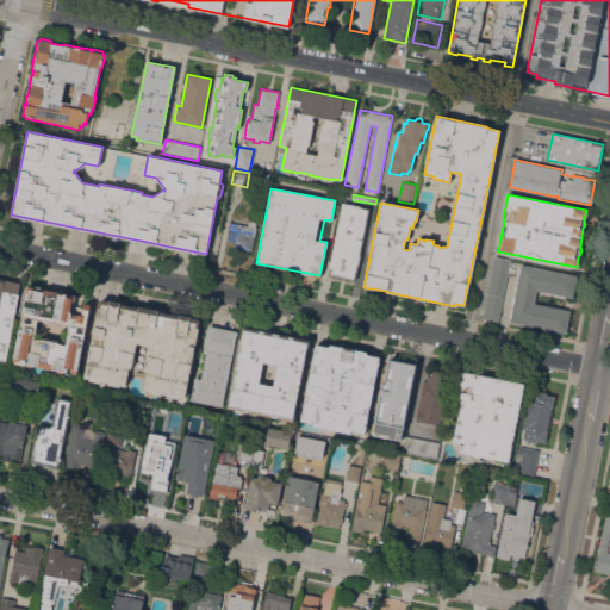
[(354,281),(327,275),(342,203),(369,209),(354,281)]
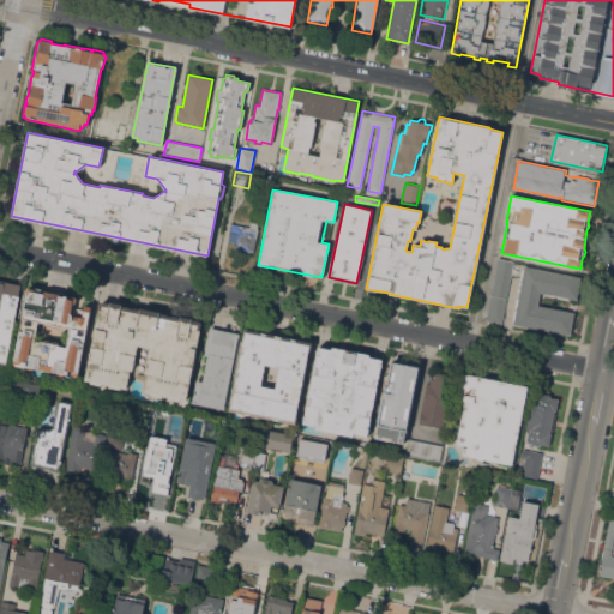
[(253,251),(236,247),(238,242),(228,241),(232,223),(250,227),(251,222),(258,223),(257,228),(258,229),(253,251)]
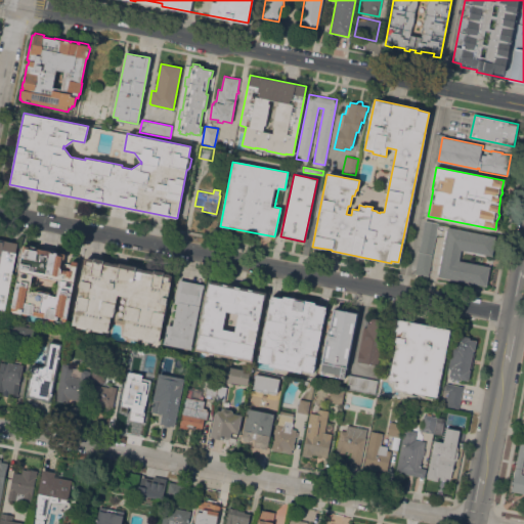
[(447,227),(496,236),(492,256),(461,250),(459,260),(490,266),(486,287),(438,276),(438,273),(437,273),(439,264),(440,265),(440,263),(439,262),(441,255),(442,255),(443,249),(442,249),(442,246),(443,247),(444,244),(443,244),(443,241),(444,241),(445,239),(444,238),(445,229),(446,230),(447,227)]
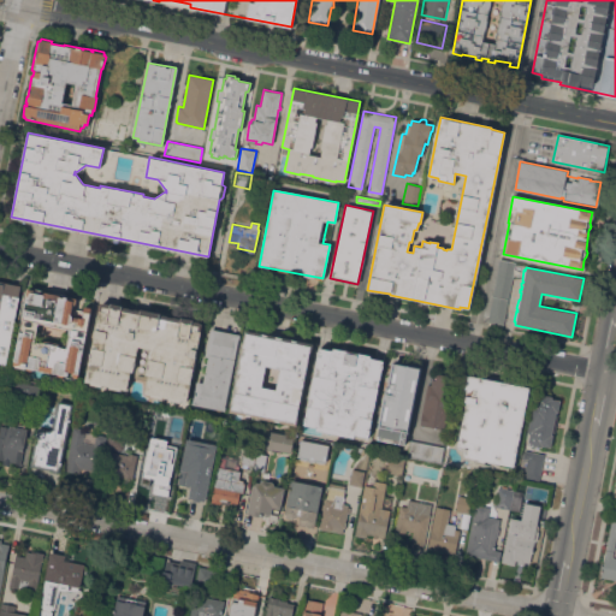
[(0,279),(22,285),(6,365),(0,363),(0,279)]
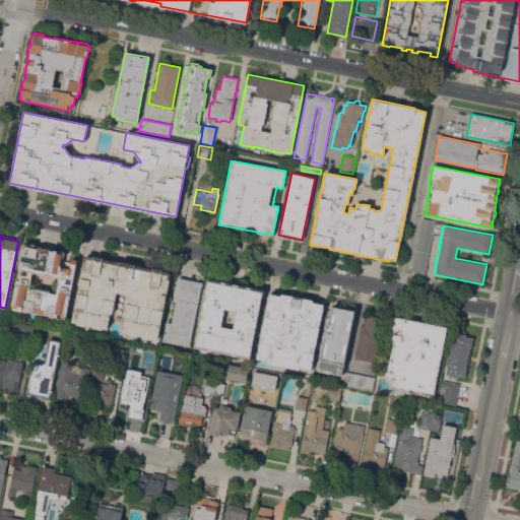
[(56,318),(55,316),(53,318),(50,318),(49,316),(27,311),(26,313),(22,312),(22,310),(20,311),(12,310),(11,308),(23,243),(65,251),(64,256),(61,258),(60,263),(62,264),(62,261),(69,262),(68,265),(70,266),(71,258),(77,259),(65,318),(64,319),(56,318)]
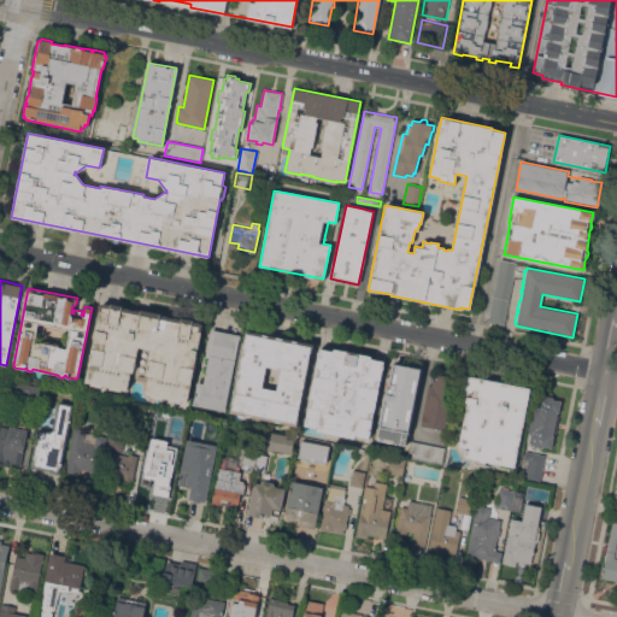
[(110,305),(111,304),(123,305),(122,307),(141,311),(141,309),(160,313),(160,315),(181,319),(182,317),(193,319),(193,321),(203,323),(187,403),(181,401),(181,403),(169,400),(170,399),(163,398),(162,399),(150,397),(150,395),(145,394),(148,375),(146,374),(151,350),(137,347),(133,372),(130,371),(127,391),(121,389),(121,391),(109,388),(109,387),(101,386),(101,387),(90,385),(90,383),(86,382),(101,303),(110,305)]
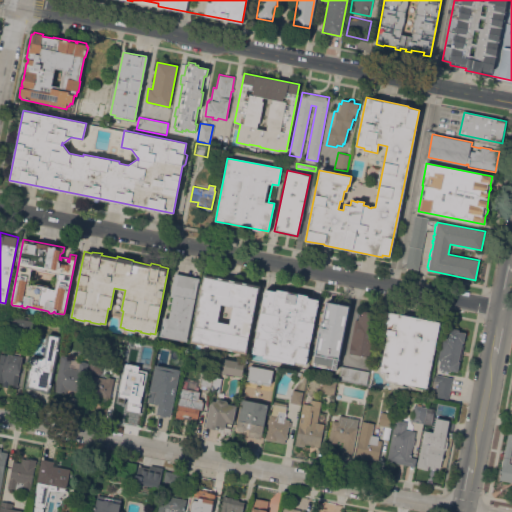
[(175,273),(199,278),(187,337),(186,341),(169,338),(168,343),(159,342),(160,336),(159,336),(163,317),(168,318),(173,296),(170,296),(175,273)]
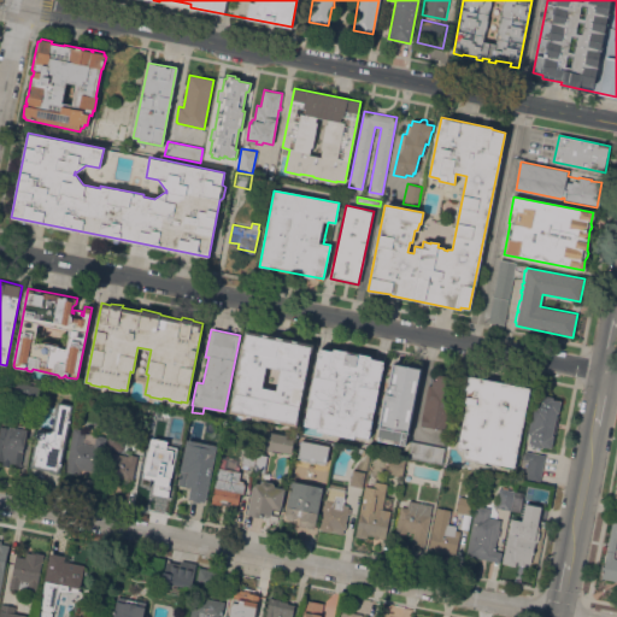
[(229,412),(230,404),(231,404),(246,339),(244,339),(246,330),(313,344),(311,352),(298,417),(299,417),(297,425),(229,412)]
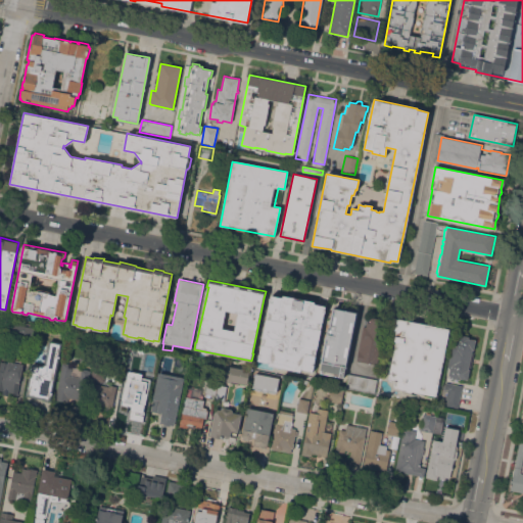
[(313,371),(300,369),(300,371),(269,365),(269,362),(257,360),(271,295),(283,297),(283,295),(315,301),(314,303),(325,305),(313,371)]
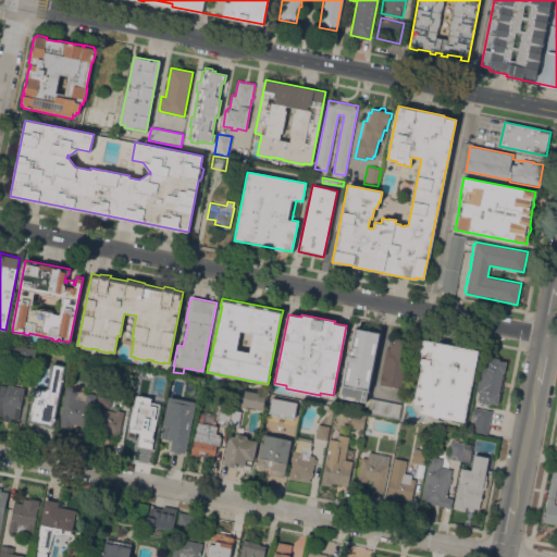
[(366,403),(360,401),(361,398),(341,394),(343,386),(341,386),(348,348),(350,348),(354,327),(380,333),(366,403)]
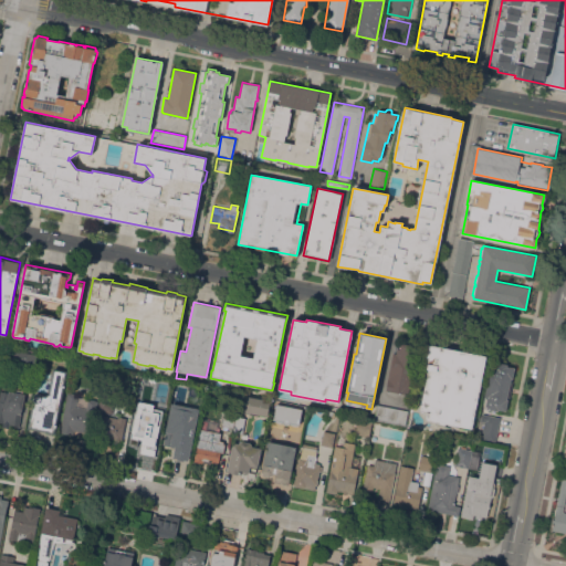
[(394,353),(396,354),(397,347),(400,348),(401,343),(420,347),(413,379),(411,379),(408,395),(386,390),(394,353)]
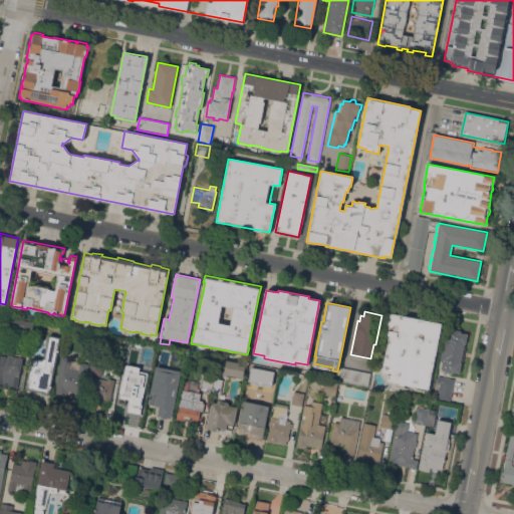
[(429,389),(404,383),(404,386),(396,384),(396,382),(388,381),(389,376),(388,376),(388,375),(387,375),(387,373),(381,372),(388,340),(382,339),(388,312),(442,323),(429,389)]
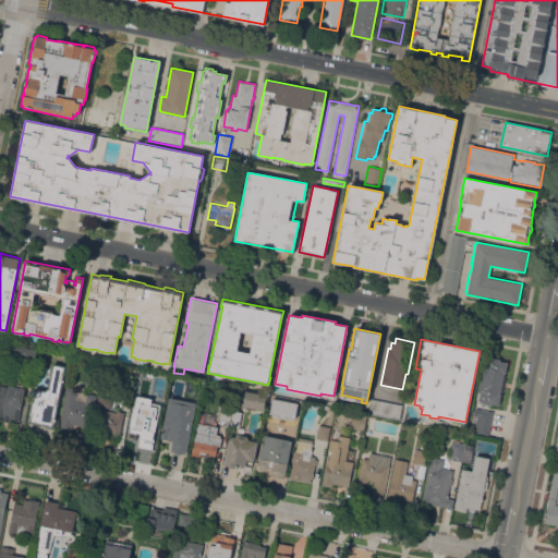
[(36,350),(33,363),(12,359),(15,344),(36,350)]
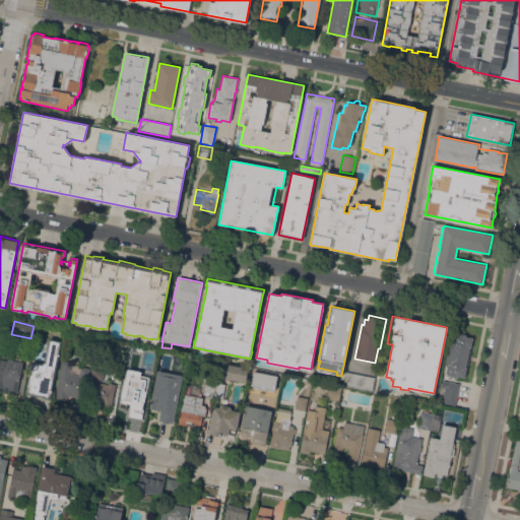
[(450,340),(452,341),(453,332),(466,335),(465,336),(473,338),(471,347),(469,347),(465,368),(466,368),(464,378),(457,376),(457,378),(446,376),(447,367),(446,366),(446,365),(445,365),(450,340)]
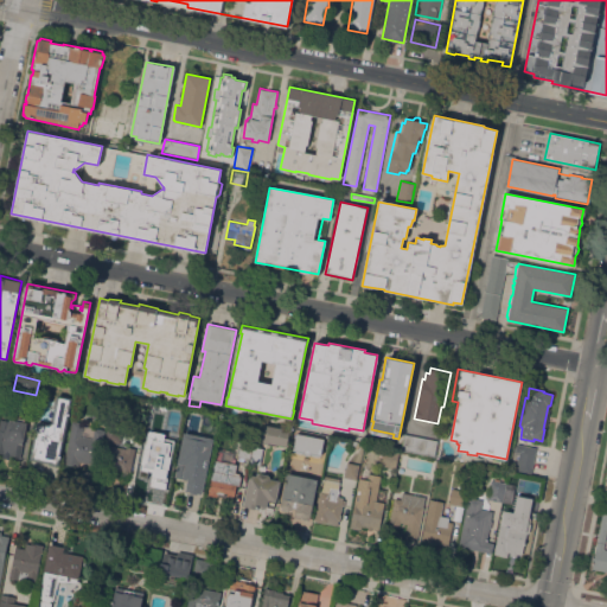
[(58,465),(29,459),(37,421),(49,423),(51,421),(57,395),(72,397),(58,465)]
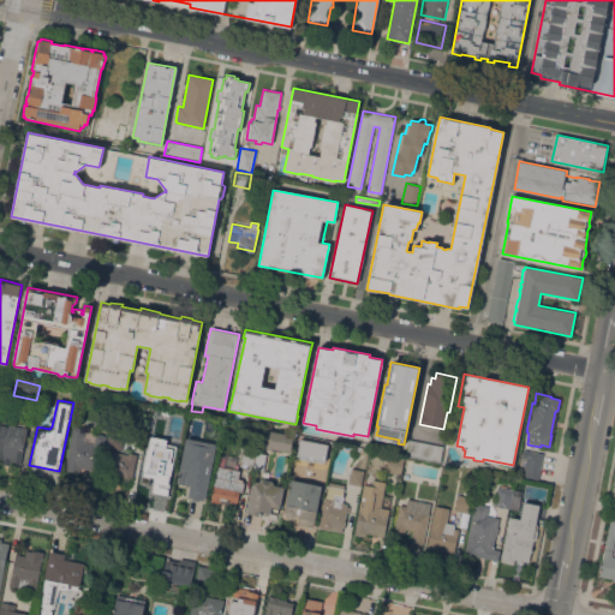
[(27,428),(19,463),(0,459),(0,424),(9,427),(10,424),(17,425),(18,423),(24,424),(24,428),(27,428)]
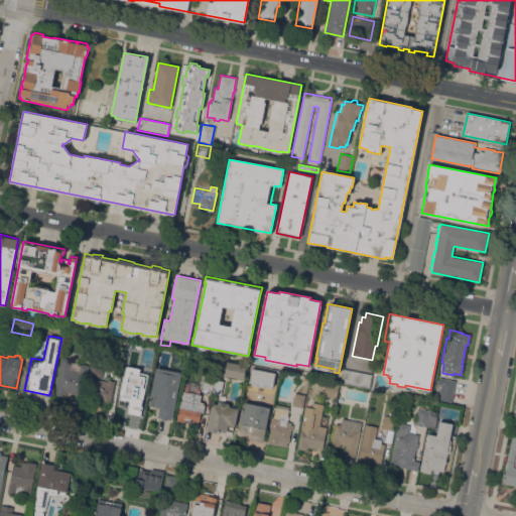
[(54,393),(61,357),(71,359),(70,360),(81,363),(81,364),(89,365),(82,401),(74,400),(76,394),(67,392),(66,396),(54,393)]
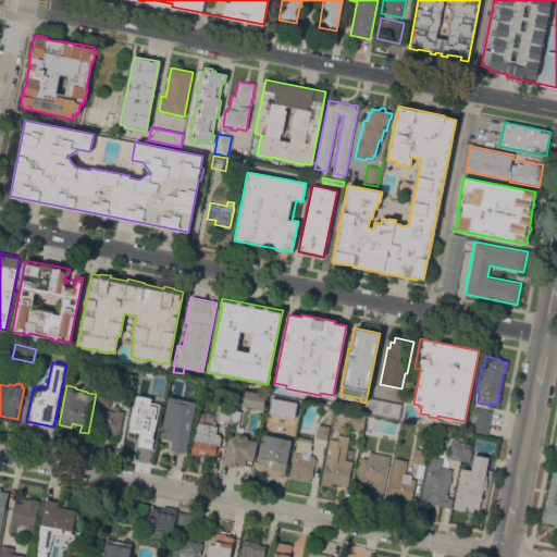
[(265,394),(263,409),(233,404),(236,388),(265,394)]
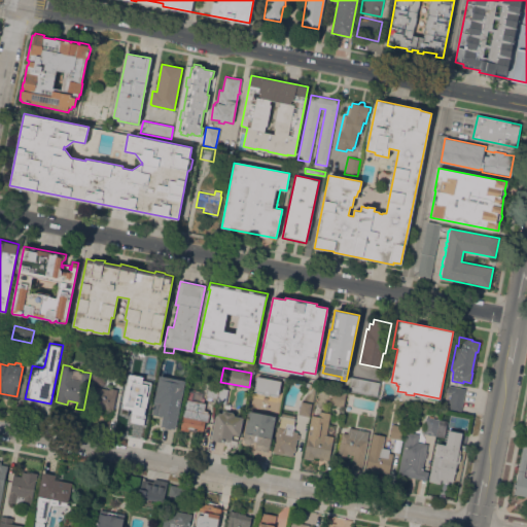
[(155,373),(153,387),(151,386),(151,388),(142,386),(142,384),(141,384),(144,371),(155,373)]
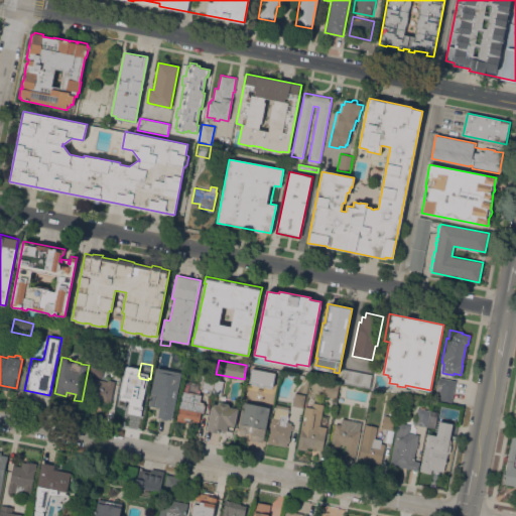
[(89,374),(91,364),(104,367),(102,377),(89,374)]
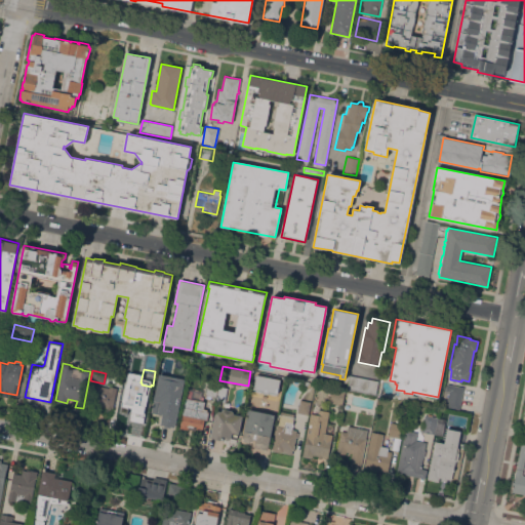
[(188,374),(185,388),(173,386),(176,371),(188,374)]
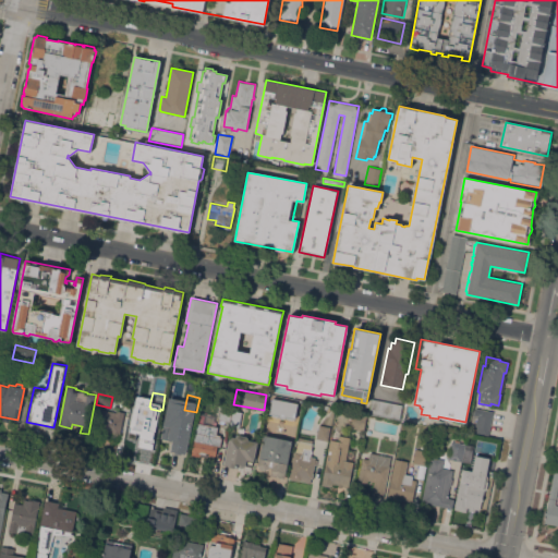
[(277,415),(277,417),(271,415),(271,414),(269,413),(271,398),(298,403),(294,419),(292,417),(291,420),(286,419),(287,416),(286,416),(284,417),(283,419),(282,419),(281,419),(279,417),(278,415),(277,415)]
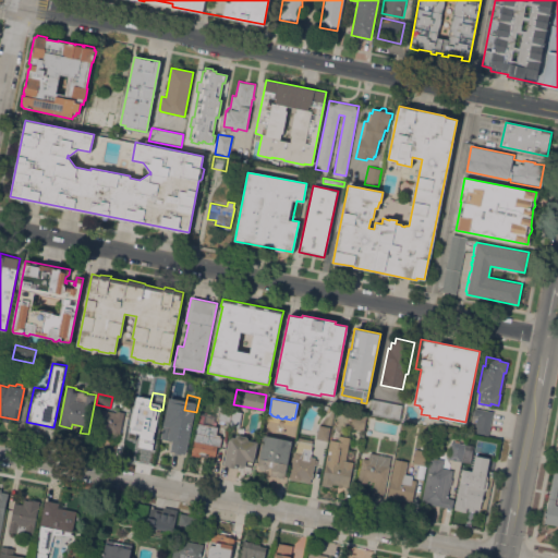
[(402,404),(399,419),(370,413),(373,399),(402,404)]
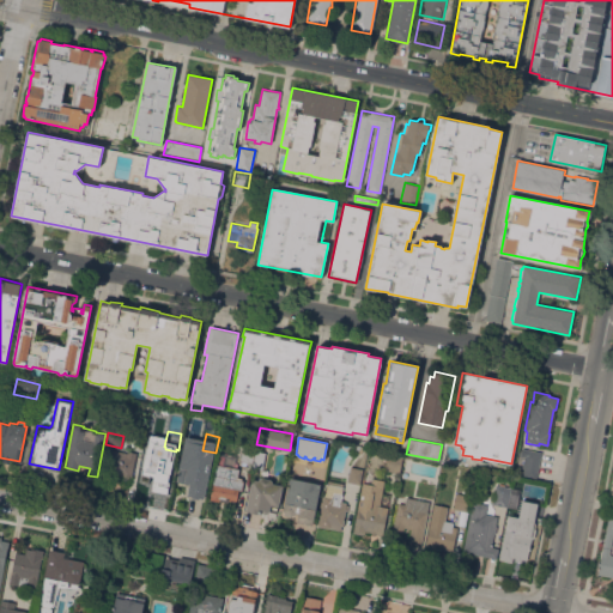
[(240,461),(243,445),(255,448),(252,463),(240,461)]
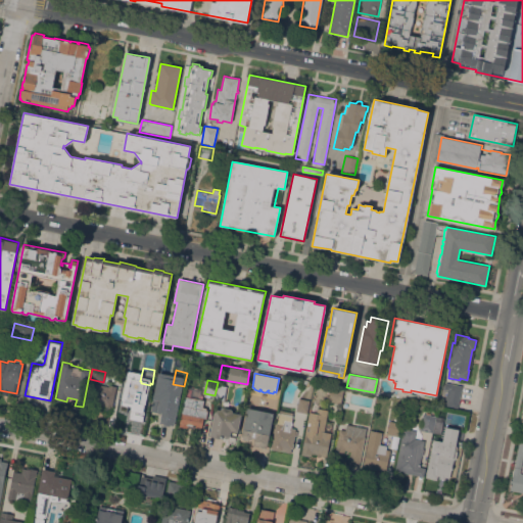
[(173,384),(171,391),(174,392),(170,412),(172,413),(170,423),(159,420),(158,422),(148,420),(156,381),(173,384)]
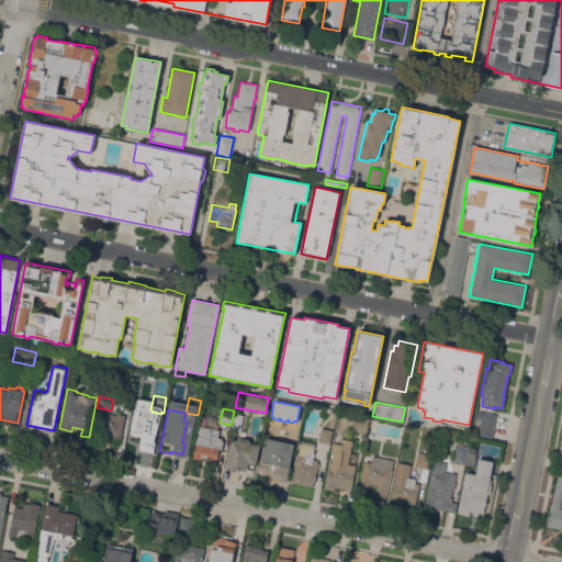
[(492,439),(474,436),(479,411),(496,415),(492,439)]
